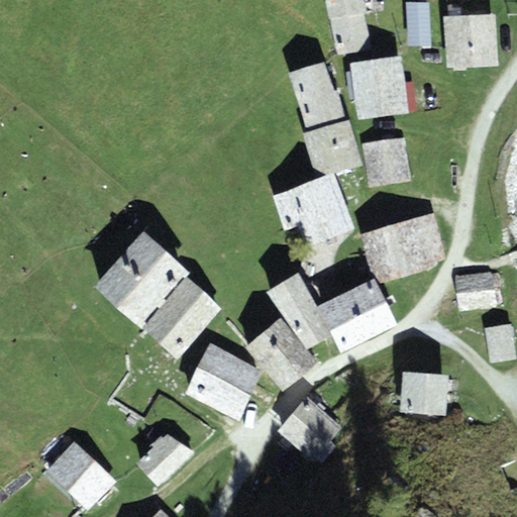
[(365,0),(326,0),(330,20),(365,14),(368,13),(365,0)]
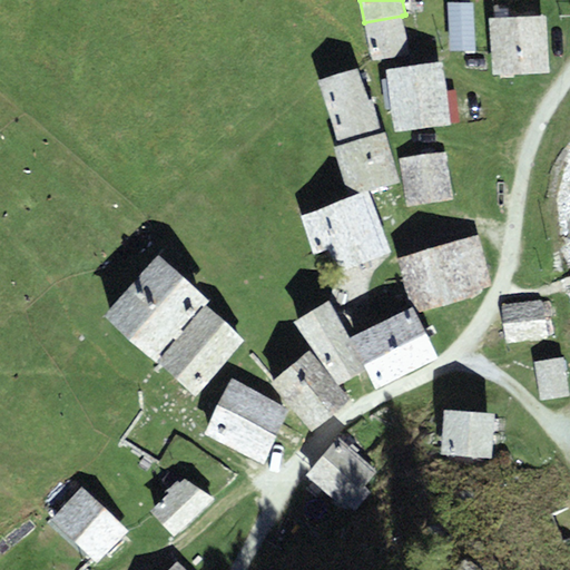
[(541,0),(491,0),(491,12),(541,13),(541,0)]
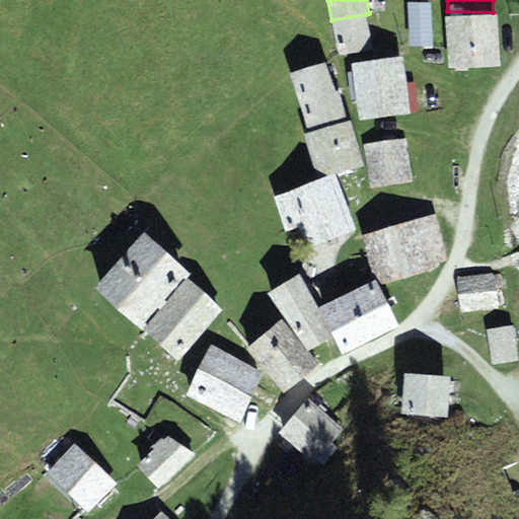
[(433,46),(430,2),(406,3),(410,47),(433,46)]
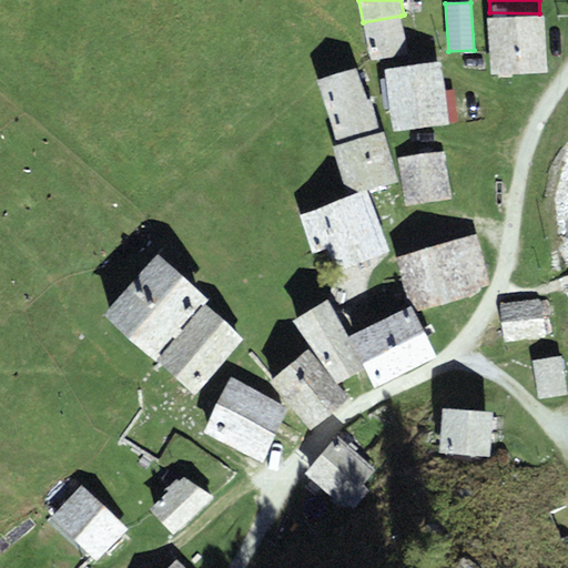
[(545,14),(487,17),(489,74),(547,72),(545,14)]
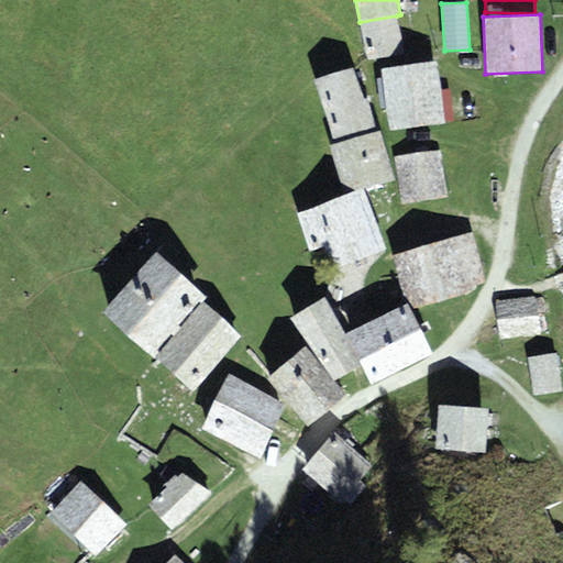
[(397,15),(360,22),(367,61),(405,53),(397,15)]
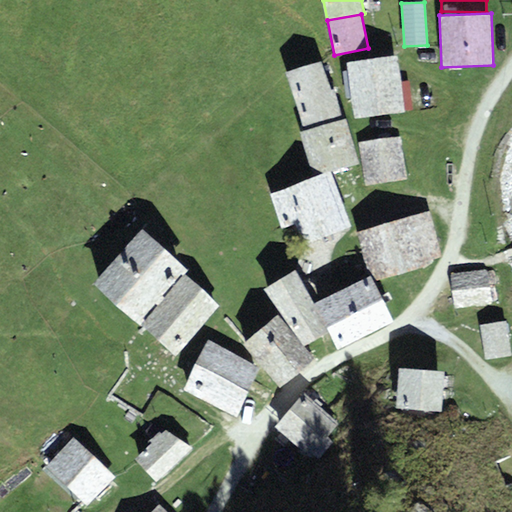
[(398,56),(347,62),(354,118),(405,112),(398,56)]
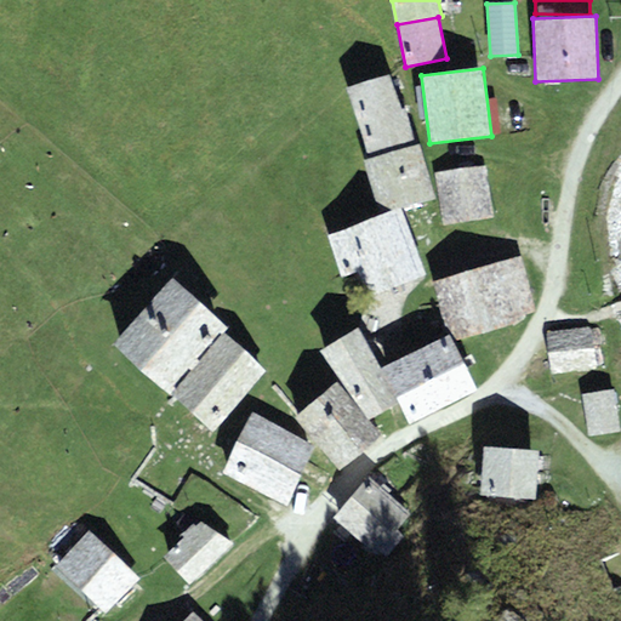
[(347,86),(358,121),(400,109),(391,73),(347,86)]
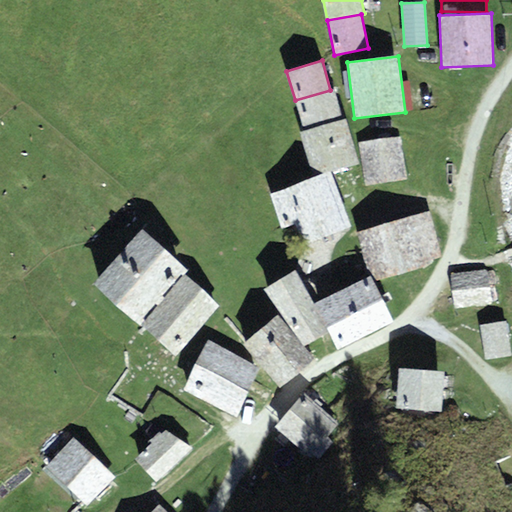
[(335,89),(330,90),(295,100),(303,129),(343,117),(335,89)]
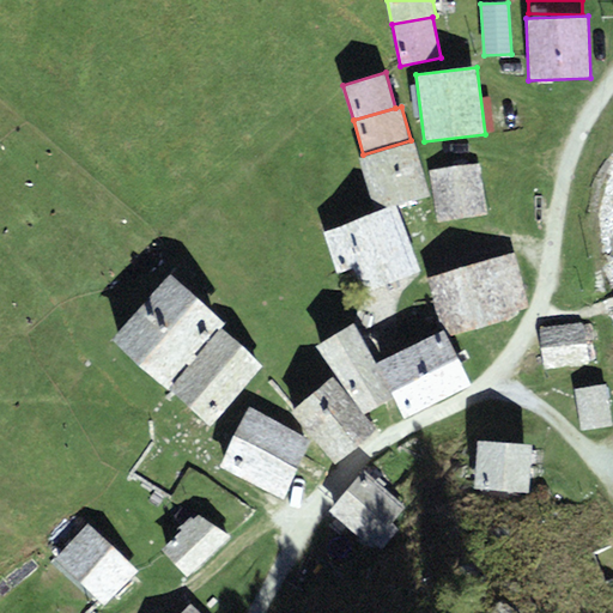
[(431,196),(414,141),(406,144),(359,158),(376,213),(396,205),(431,196)]
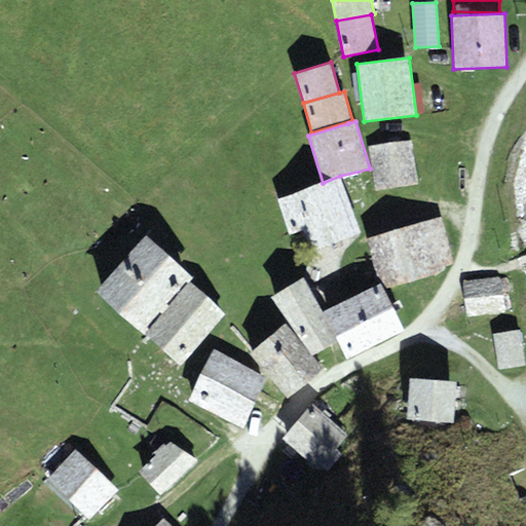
[(412,140),(369,146),(375,190),(418,184),(412,140)]
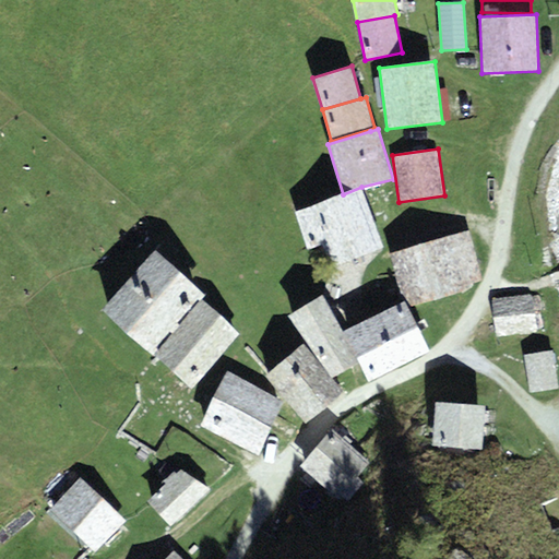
[(343,194),(335,197),(357,258),(383,248),(361,187),(343,194)]
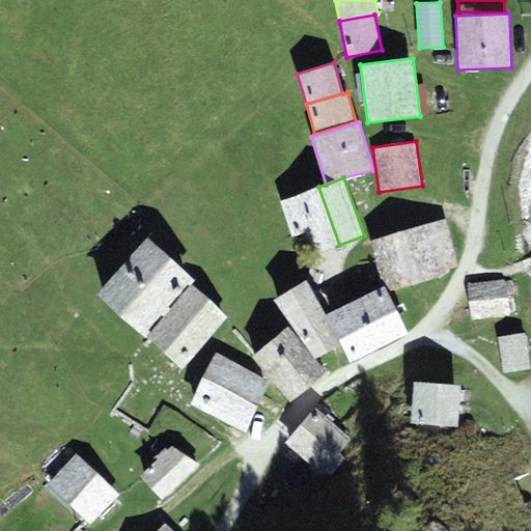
[(339,245),(318,187),(280,200),(292,236),(307,231),(315,253),(339,245)]
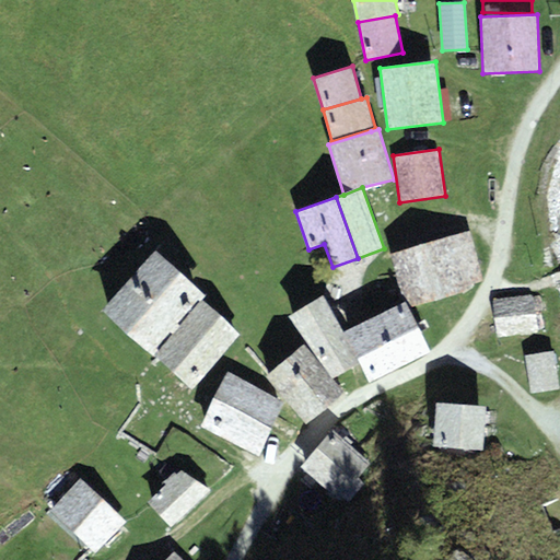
[(470,231),(391,255),(403,302),(406,300),(409,306),(473,290),(471,284),(483,282),(470,231)]
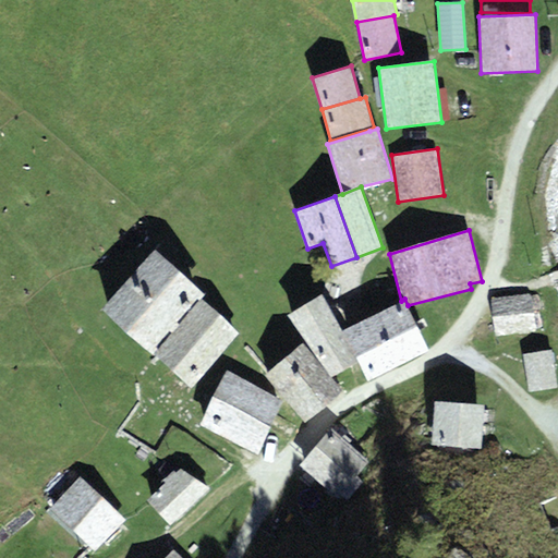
[(102,308),(153,353),(202,299),(206,294),(156,250),(102,308)]
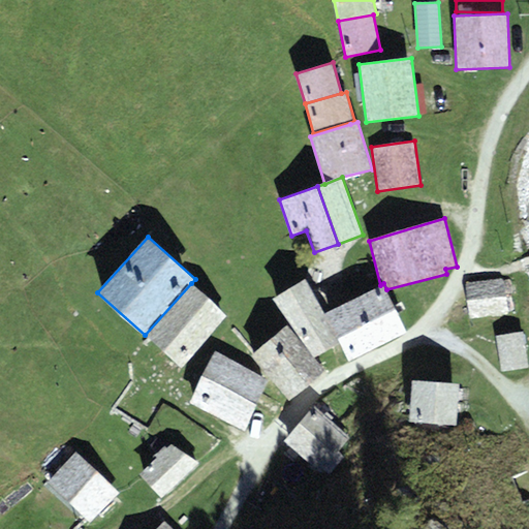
[(306,279),(274,298),(301,340),(314,355),(340,343),(324,313),(306,279)]
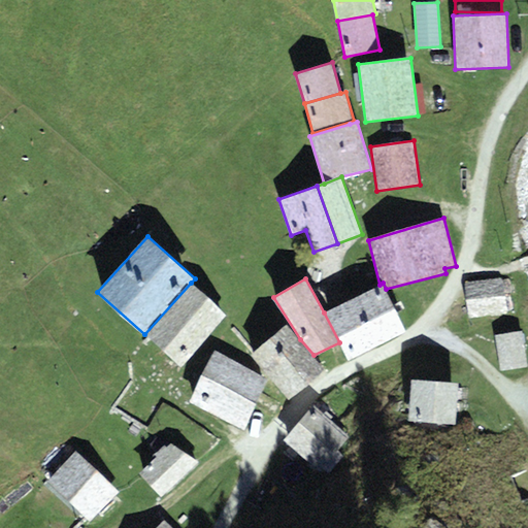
[(464,283),(468,319),(507,315),(503,278),(464,283)]
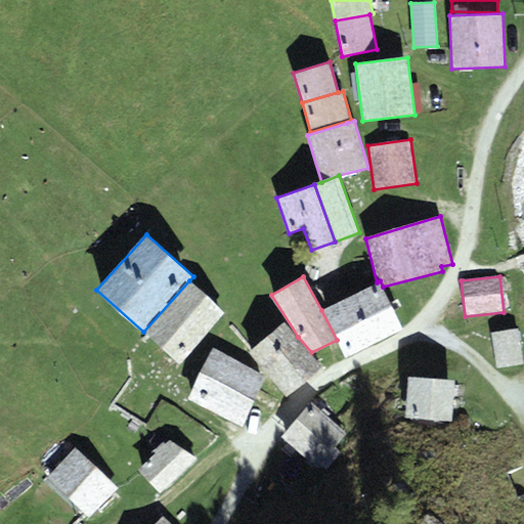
[(225,313),(189,280),(143,332),(179,364),(225,313)]
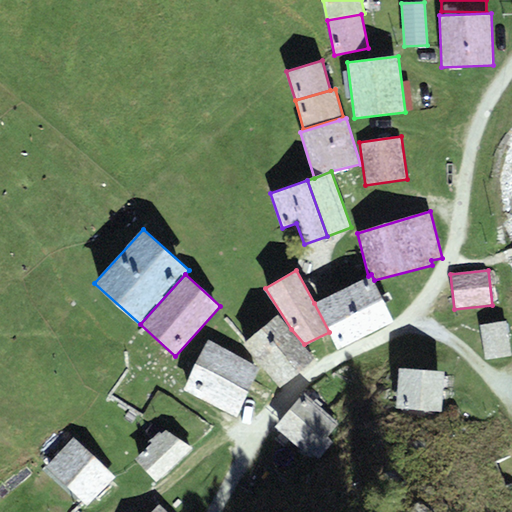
[(368,276),(343,288),(366,334),(395,319),(374,280),(371,274),(368,276)]
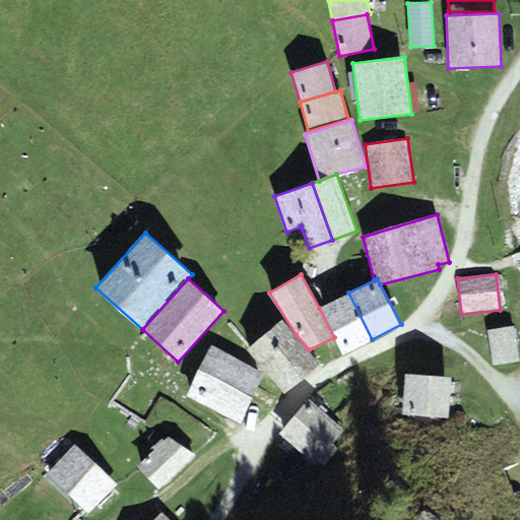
[(342,354),(372,339),(348,293),(319,308),(334,337),(342,354)]
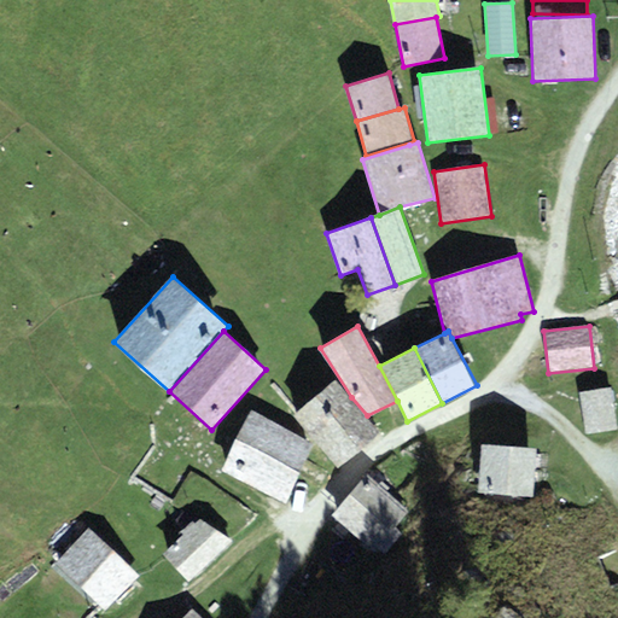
[(351,397),(337,379),(293,417),(338,468),(380,432),(367,415),(351,397)]
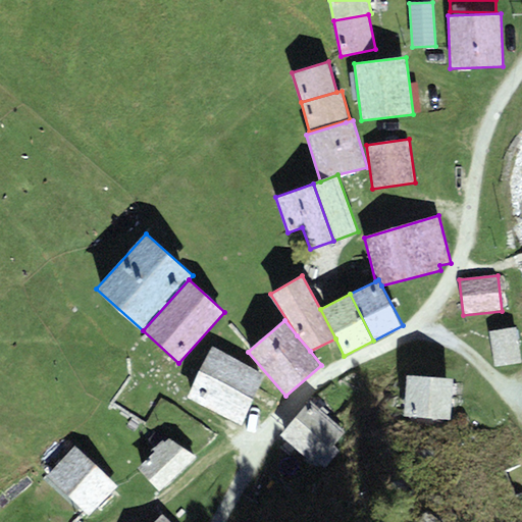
[(515,326),(488,330),(494,366),(521,362),(515,326)]
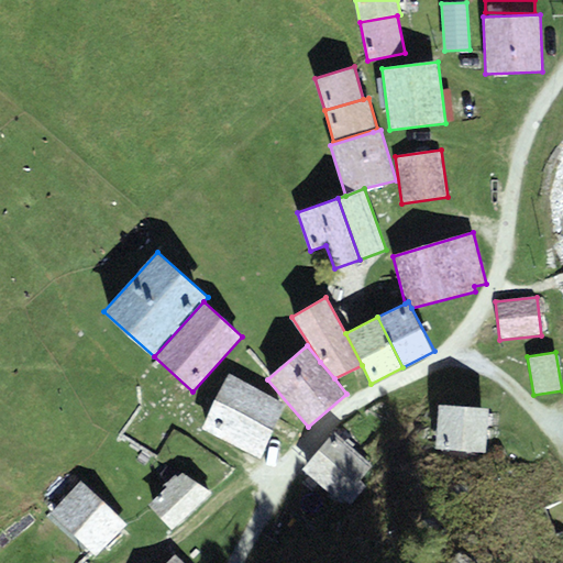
[(286,404),(228,373),(201,428),(260,459),(286,404)]
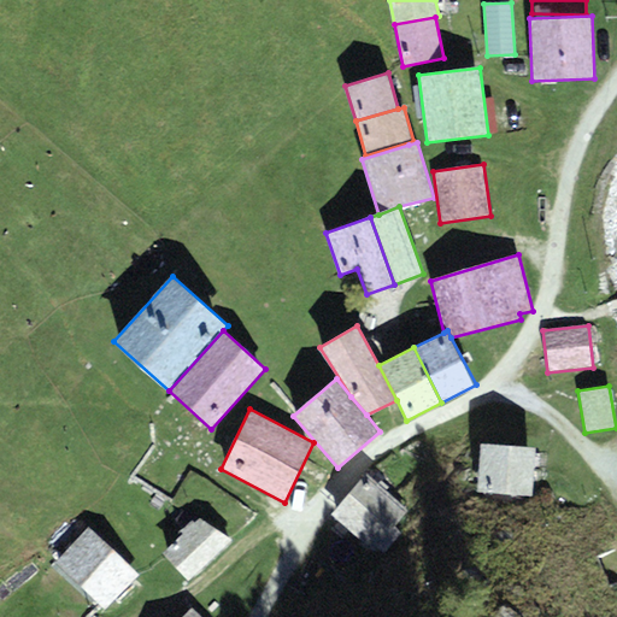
[(535,446),(480,444),(477,494),(533,497),(535,446)]
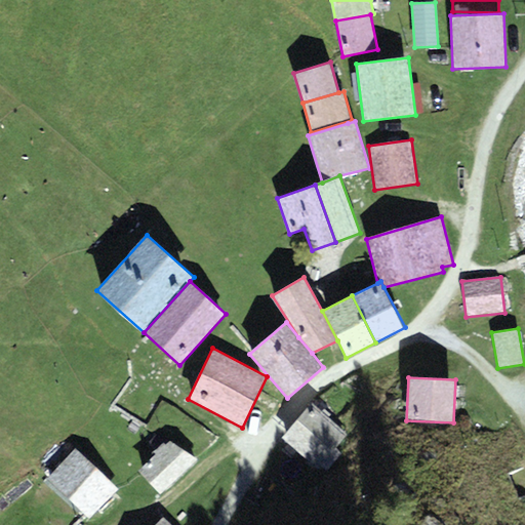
[(348,435),(313,403),(282,438),(318,469),(348,435)]
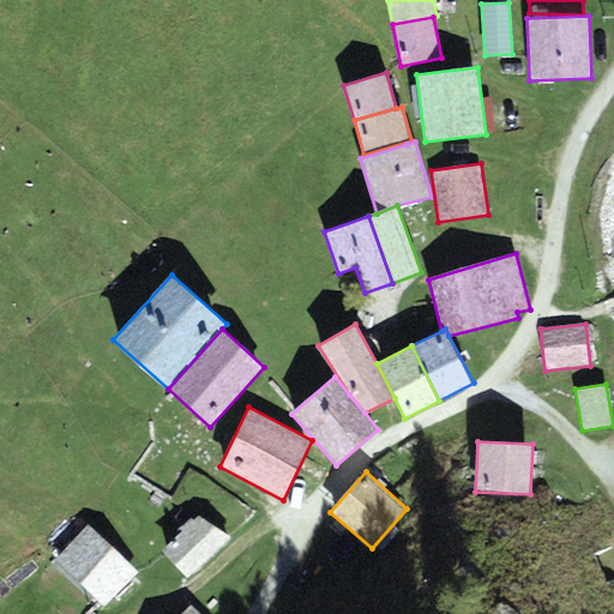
[(199,516),(163,551),(188,579),(233,537),(199,516)]
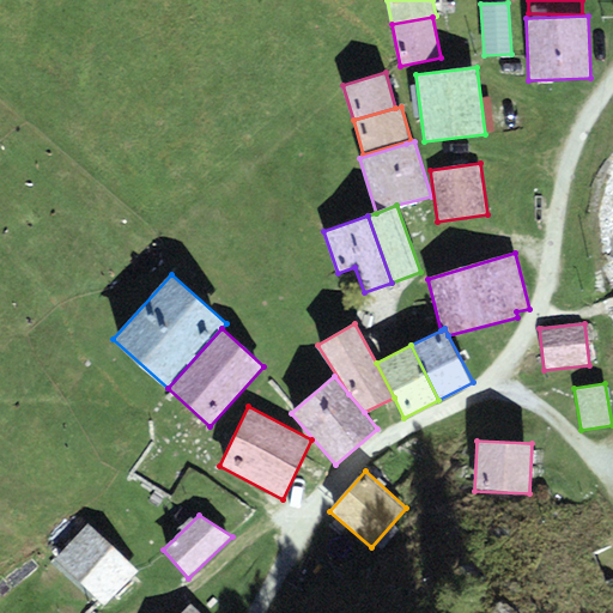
[(140,571),(87,522),(30,583),(60,612),(91,612),(102,602),(105,607),(140,571)]
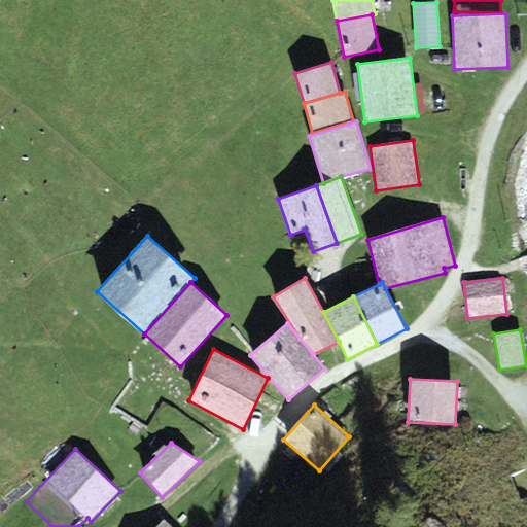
All buildings are outlined.
